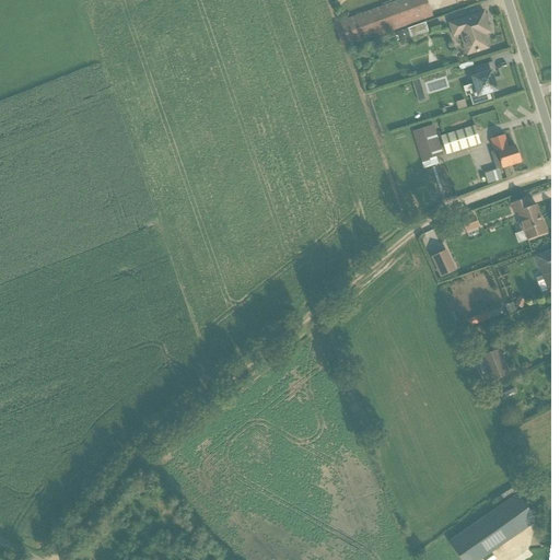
[(398,0),(339,22),(348,48),(432,18),(426,0),(398,0)]
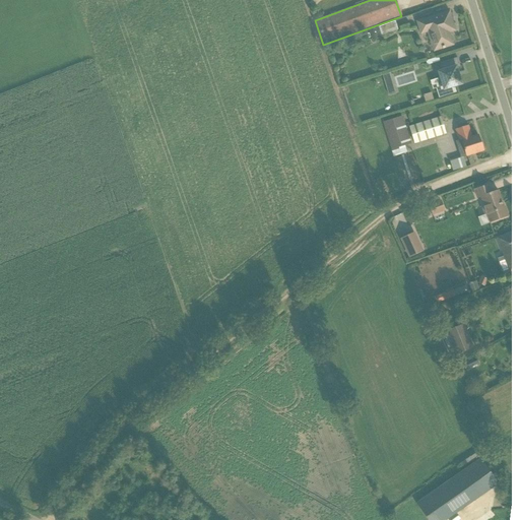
[(454,27),(449,12),(415,22),(419,36),(427,34),(433,52),(453,46),(448,29),(454,27)]
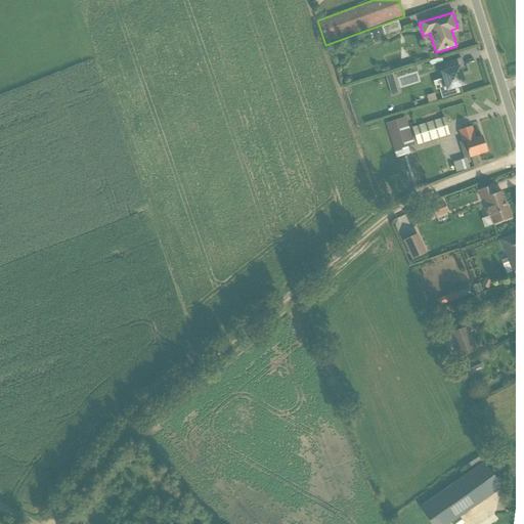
[(384,36),(400,31),(398,22),(381,28),(384,36)]
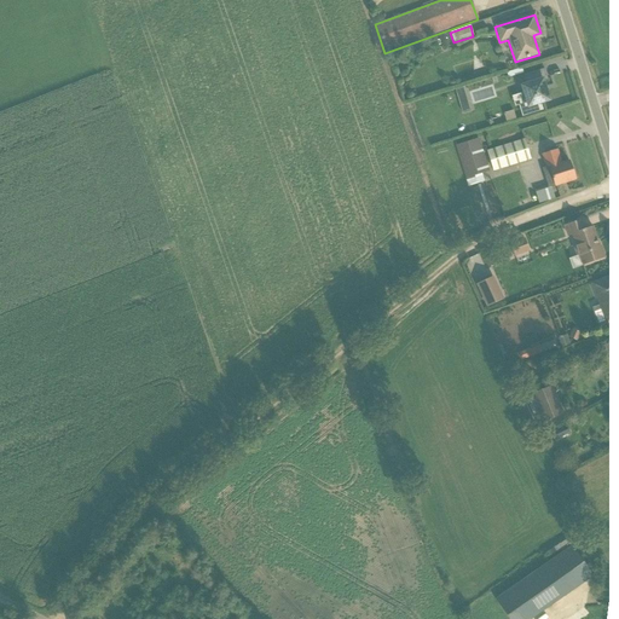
[(450,33),(438,36),(443,50),(453,46),(450,33)]
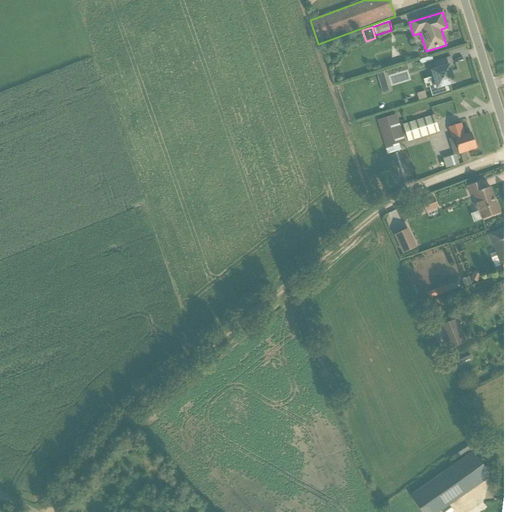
[(435,89),(454,83),(449,68),(453,67),(450,57),(433,62),(435,69),(429,70),(431,77),(430,78),(433,87),(434,86),(435,89)]
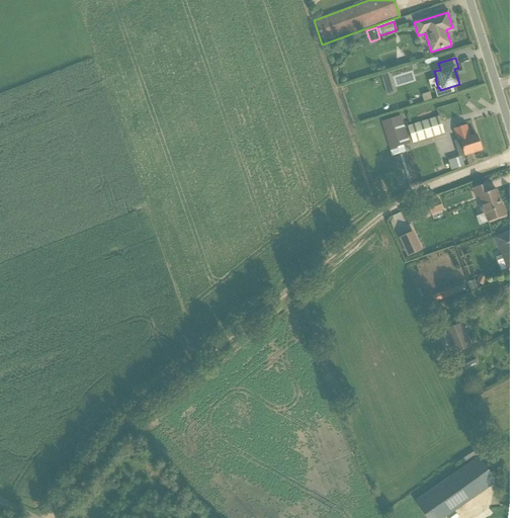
[(386,96),(394,94),(387,73),(380,75),(386,96)]
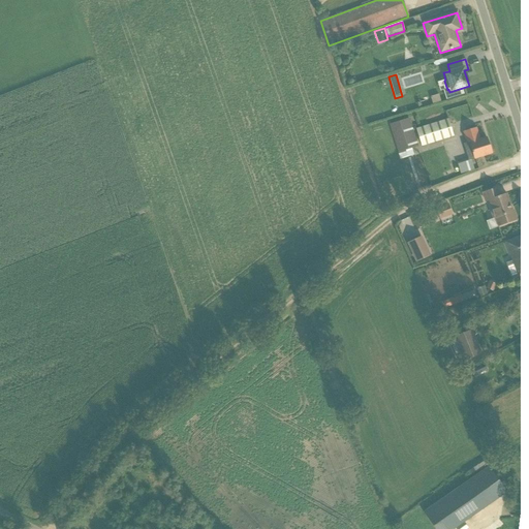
[(438,95),(430,97),(432,104),(440,102),(438,95)]
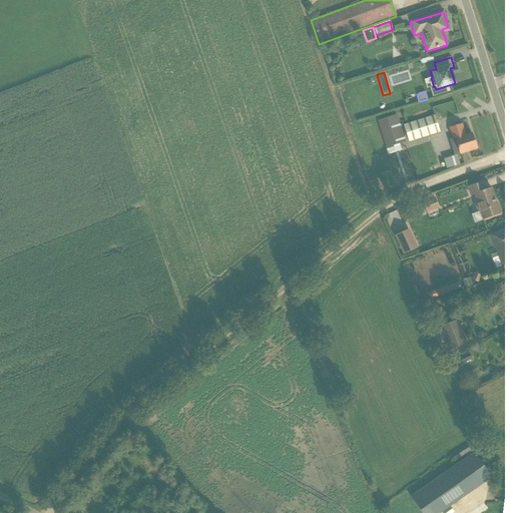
[(405,142),(397,115),(377,121),(386,148),(393,146),(395,152),(401,150),(399,144),(405,142)]
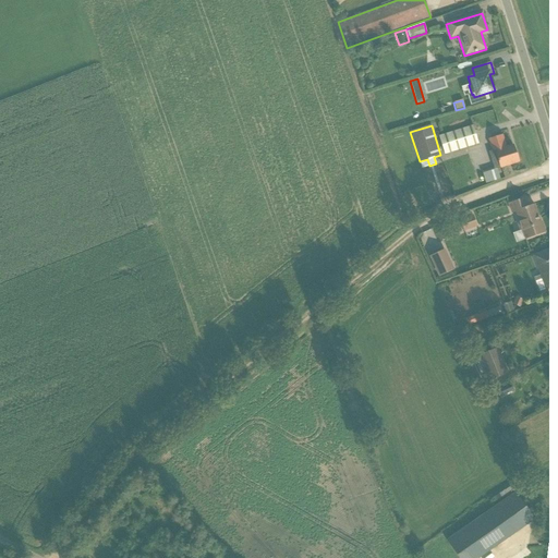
[(472,125),(438,136),(445,155),(478,145),(472,125)]
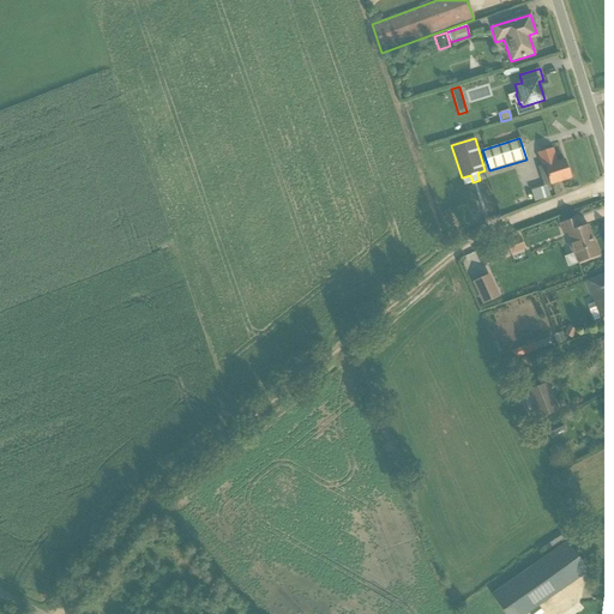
[(546,186),(570,179),(564,161),(557,163),(552,150),(537,155),(541,167),(537,168),(542,185),(530,188),(534,203),(549,198),(546,186)]
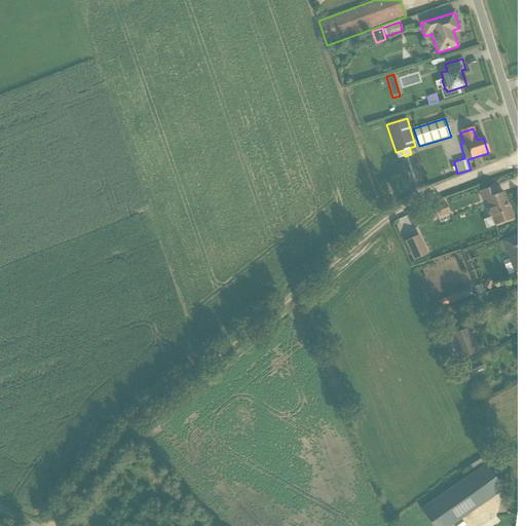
[(496,195),(493,187),(478,192),(482,201),(485,200),(488,210),(487,212),(489,218),(491,218),(494,226),(514,219),(510,210),(509,210),(503,193),(496,195)]
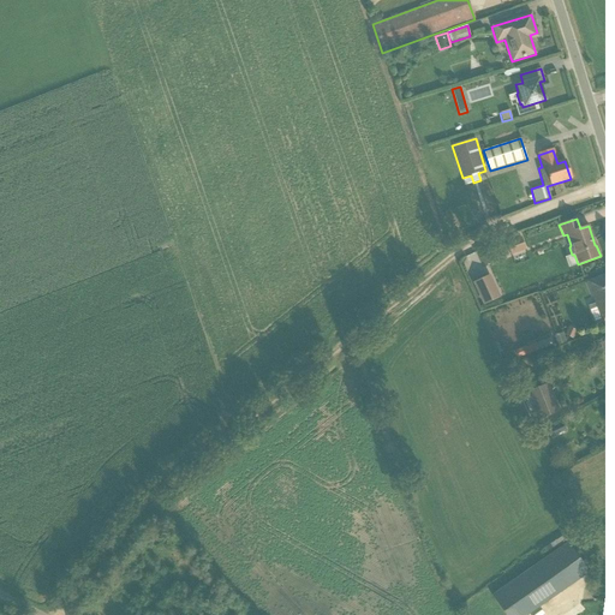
[(507,243),(512,256),(526,250),(521,237),(507,243)]
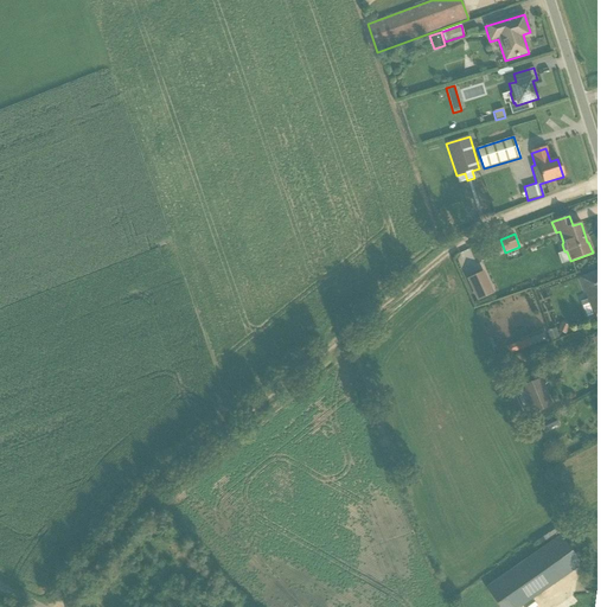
[(493,294),(483,272),(466,280),(477,302),(493,294)]
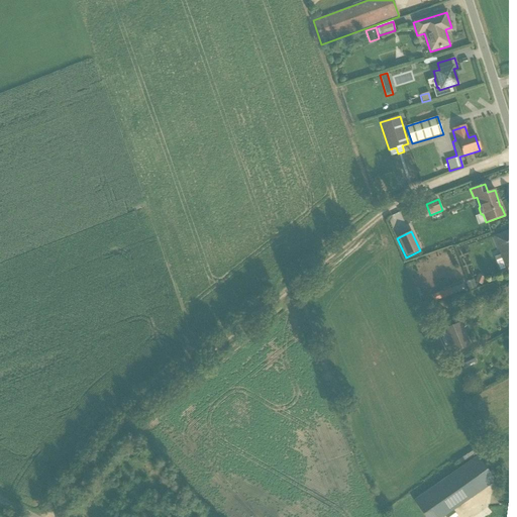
[(506,272),(516,267),(516,243),(512,231),(494,238),(506,272)]
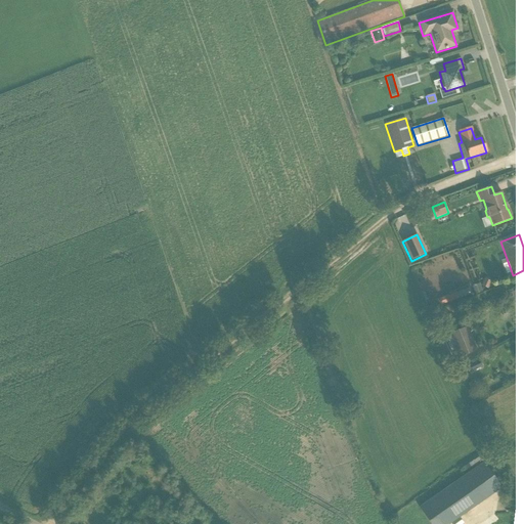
[(455,275),(461,286),(472,280),(467,270),(455,275)]
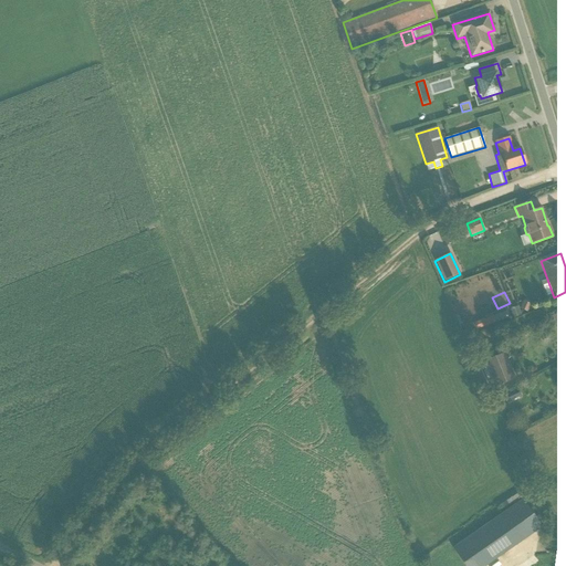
[(531,305),(524,302),(521,310),(527,313),(531,305)]
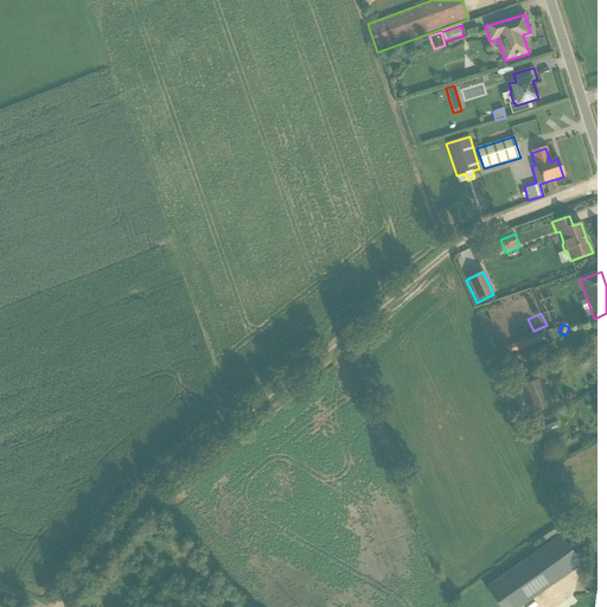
[(557,338),(555,330),(547,332),(550,342),(557,338)]
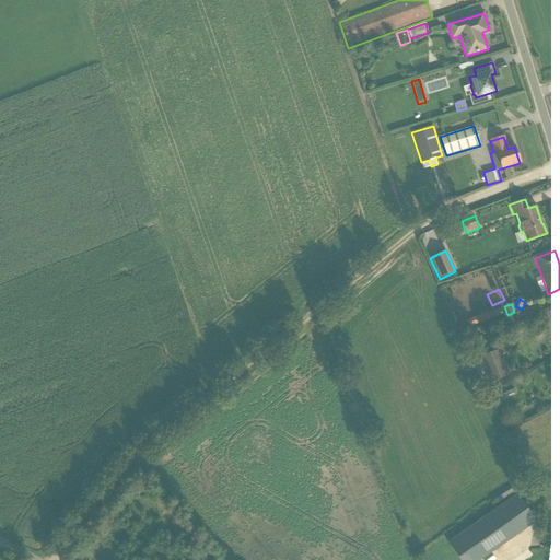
[(559,327),(559,306),(546,313),(549,321),(556,318),(559,327)]
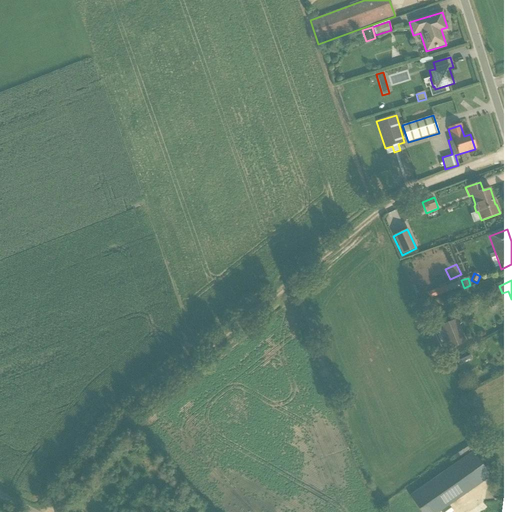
[(458,282),(428,292),(431,299),(460,288),(458,282)]
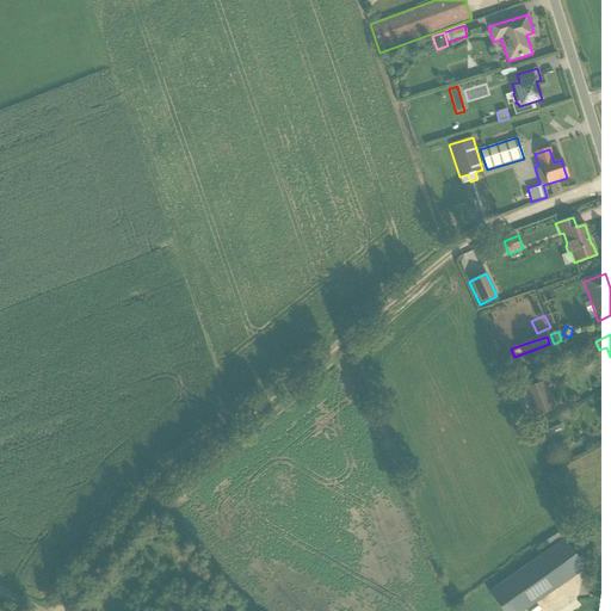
[(556,409),(544,381),(516,393),(528,421),(556,409)]
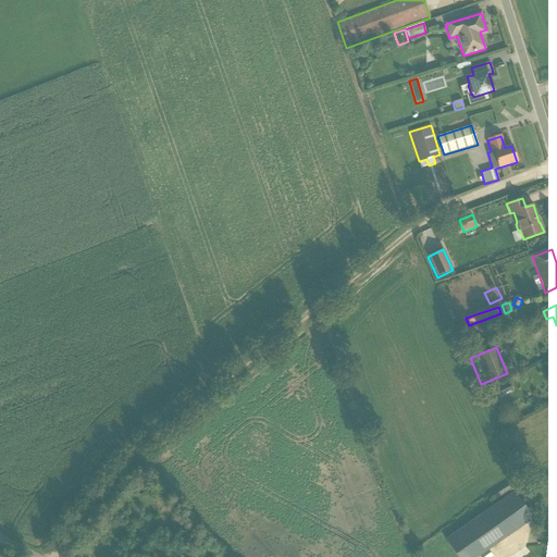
[(479,556),(534,519),(515,491),(445,540),(457,556),(479,556)]
